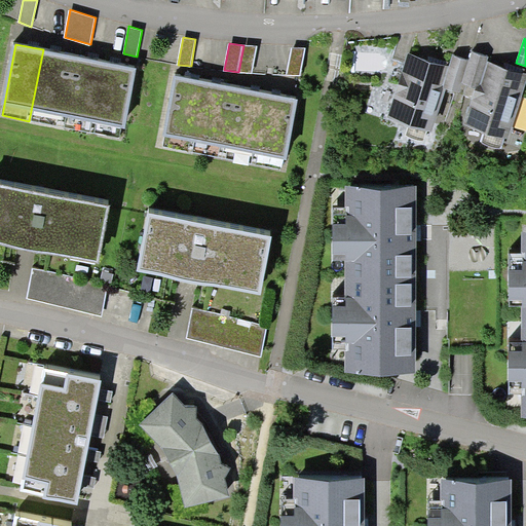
[(252,73),(258,45),(243,45),(238,72),(252,73)]
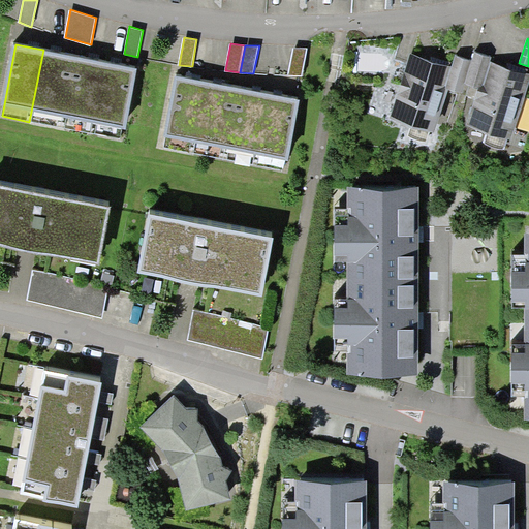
[(303,75),(307,49),(294,48),(288,74),(303,75)]
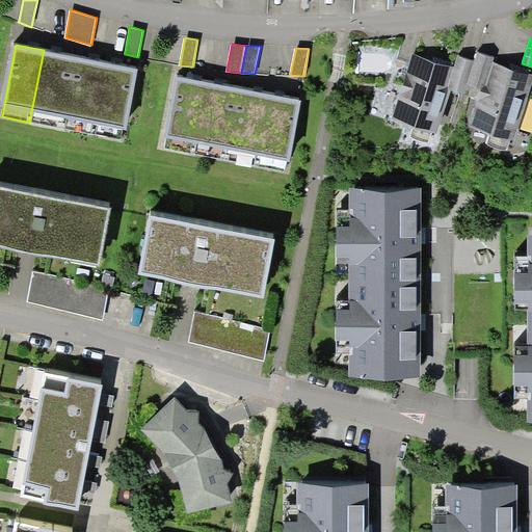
[(29,123),(64,129),(79,57),(44,50),(29,123)]
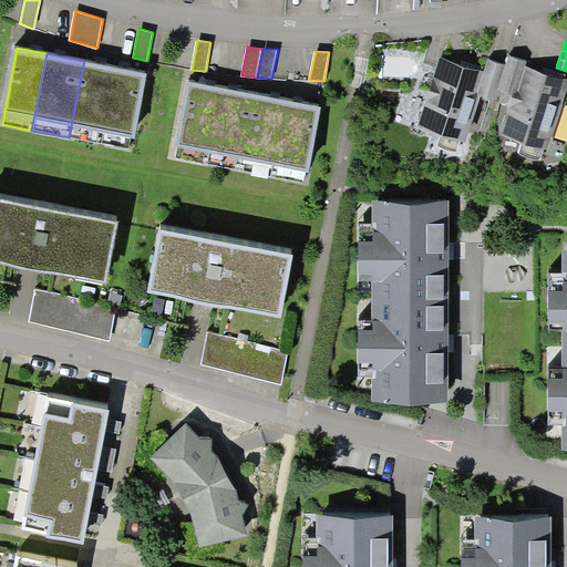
[(526,66),(527,61),(508,55),(505,65),(497,88),(498,90),(512,94),(518,91),(526,66)]
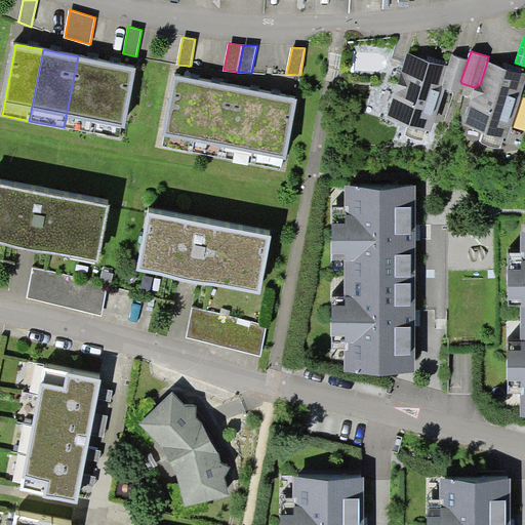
[(442,84),(447,67),(406,52),(387,117),(409,124),(427,130),(431,131),(444,88),(442,84)]
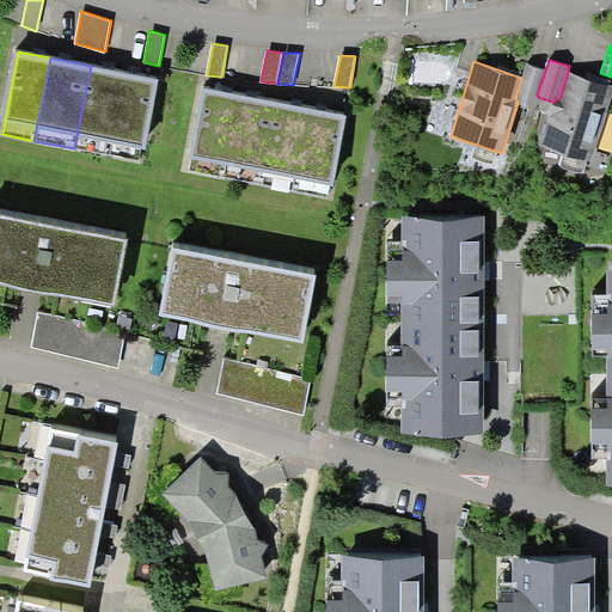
[(537,95),(545,71),(526,65),(521,78),(515,98),(518,103),(534,108),(538,97),(537,95)]
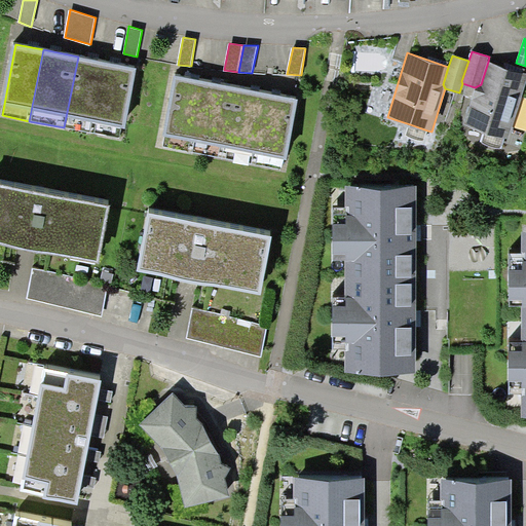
[(64,127),(92,133),(106,62),(78,57),(64,127)]
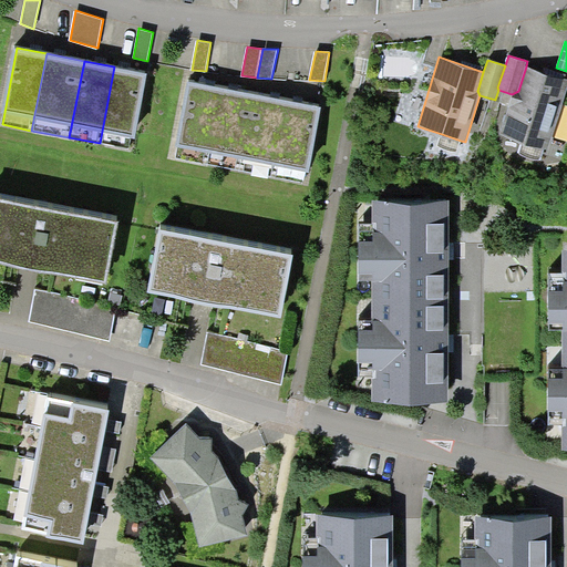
[(131,137),(135,138),(147,73),(114,66),(100,143),(129,148),(131,137)]
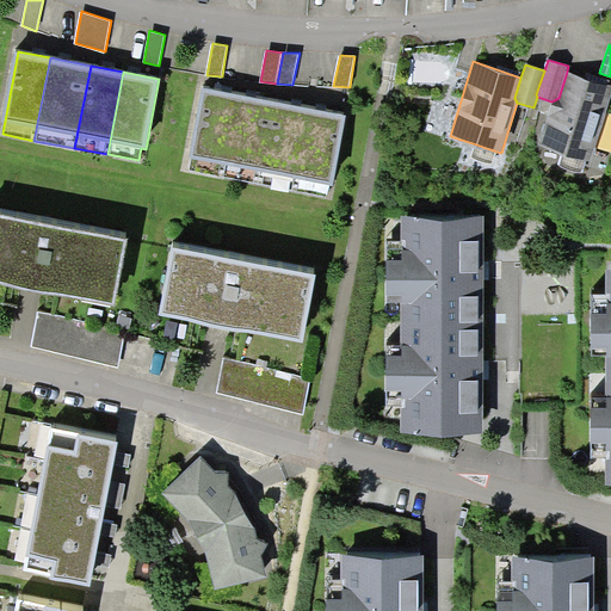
[(610,93),(610,86),(567,72),(559,98),(551,102),(539,144),(562,152),(587,161),(590,161),(610,93)]
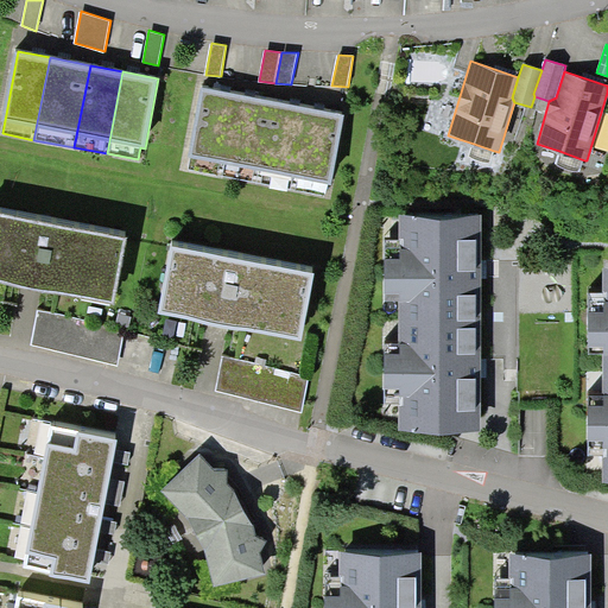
[(239,95),(203,87),(188,170),(223,176),(239,95)]
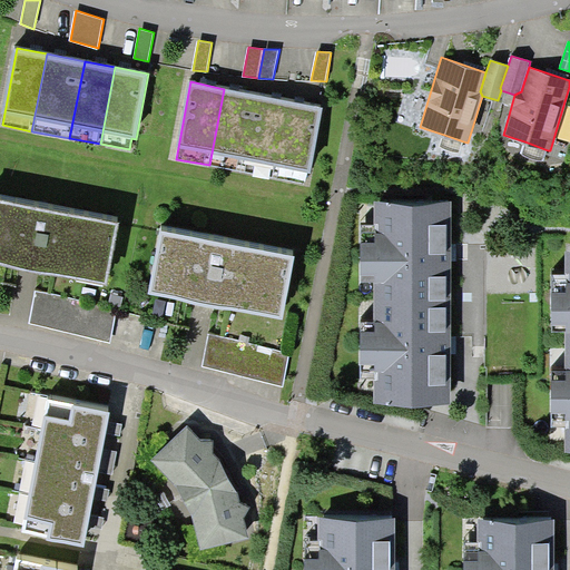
[(209,165),(241,172),(255,95),(224,89),(209,165)]
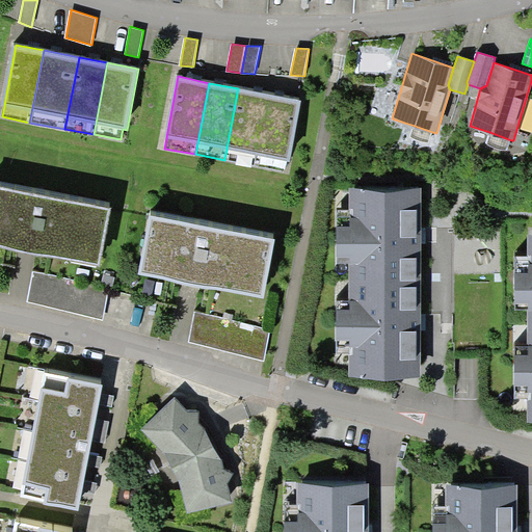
[(224,160),(255,165),(268,95),(238,88),(224,160)]
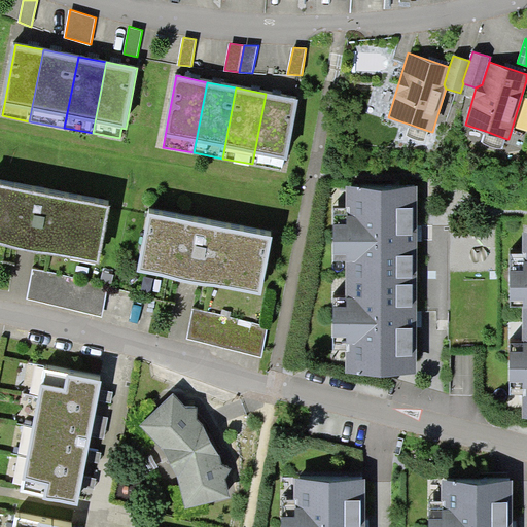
[(283,159),(287,160),(299,100),(266,94),(252,164),(281,170),(283,159)]
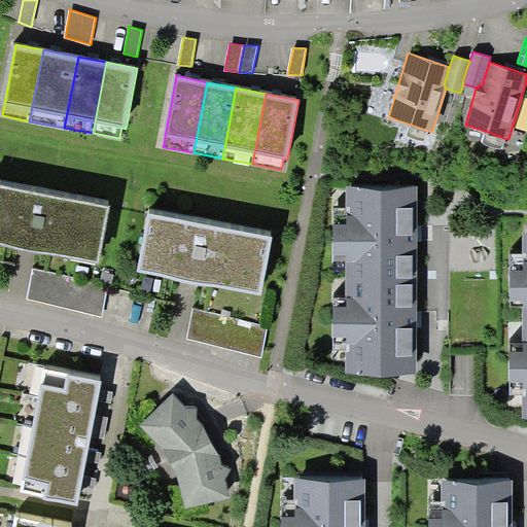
[(424,142),(428,131),(411,125),(407,135),(424,142)]
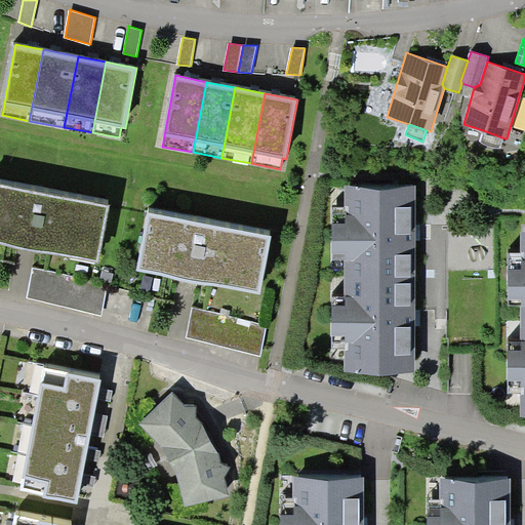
[(500,148),(505,138),(483,130),(480,142),(500,148)]
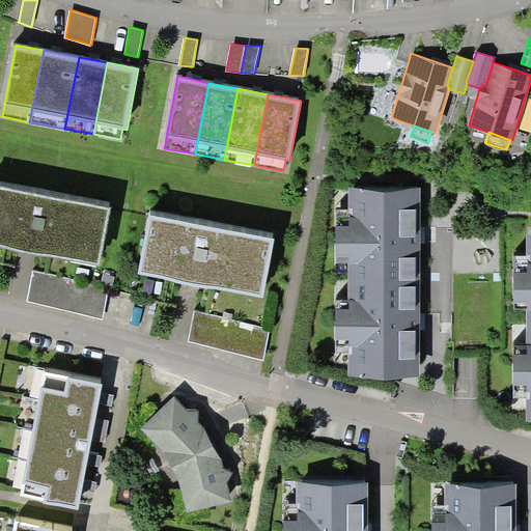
[(110,208),(0,186),(0,244),(99,264),(110,208)]
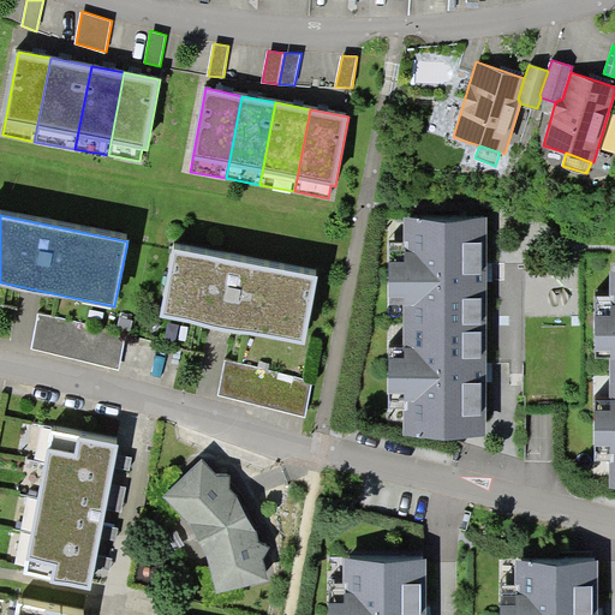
[(404,304),(401,328),(485,328),(487,280),(487,263),(487,218),(405,218),(404,262),(388,261),(388,304),(404,304)]
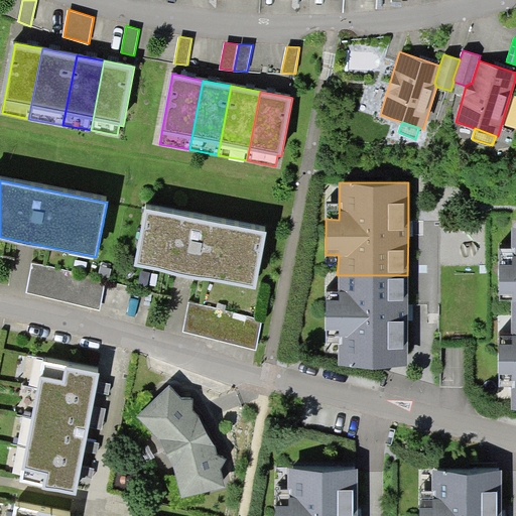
[(266,233),(145,210),(134,265),(255,288),(266,233)]
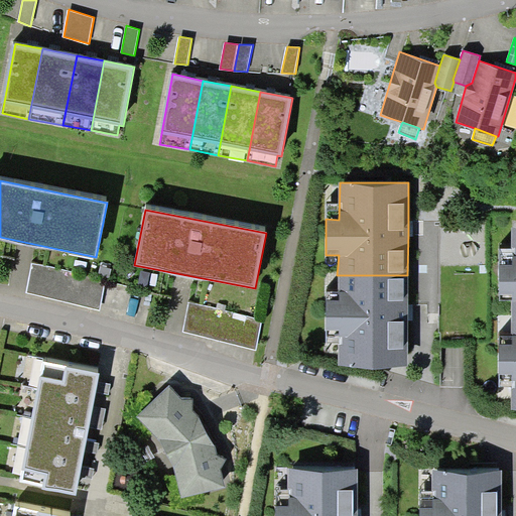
[(511,294),(511,324),(515,324),(515,227),(512,228),(512,263),(500,263),(500,294),(511,294)]
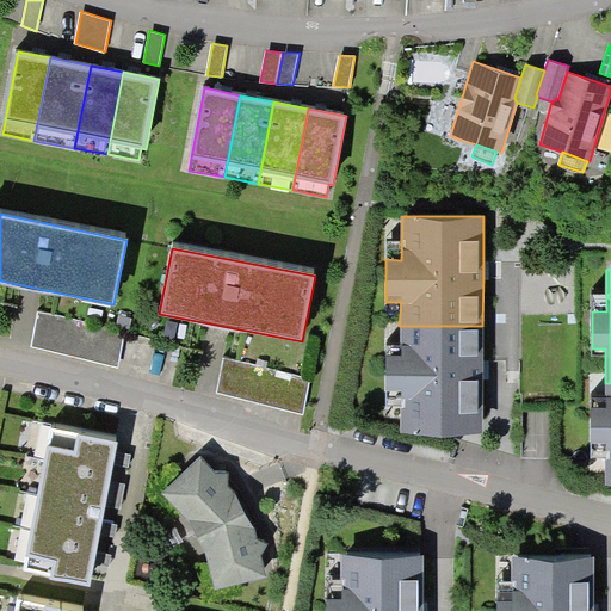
[(127,332),(39,312),(31,346),(118,366),(127,332)]
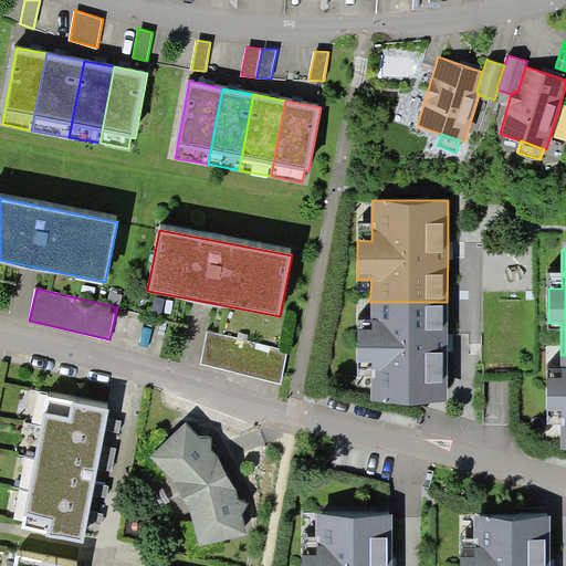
[(447,334),(447,302),(369,302),(369,326),(355,326),(355,365),(370,365),(370,402),(447,402),(447,352),(447,334)]
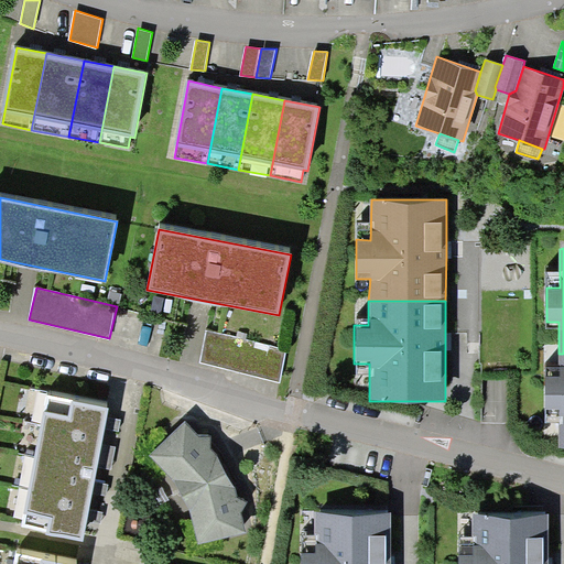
[(286,349),(207,331),(201,362),(280,380),(286,349)]
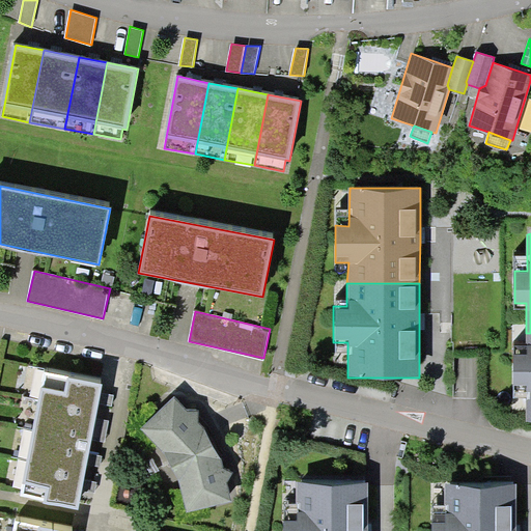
[(530,333),(526,333),(526,345),(513,345),(513,384),(528,384),(528,420),(530,419),(530,333)]
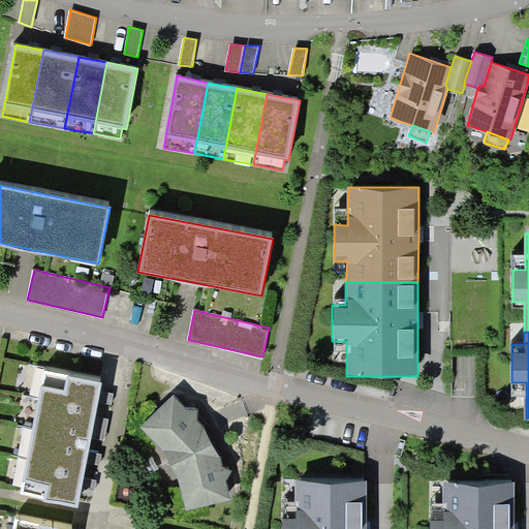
[(100,391),(101,382),(45,370),(20,494),(44,499),(44,501),(79,507),(82,489),(84,478),(87,462),(89,452),(91,437),(95,416),(98,401),(100,391)]
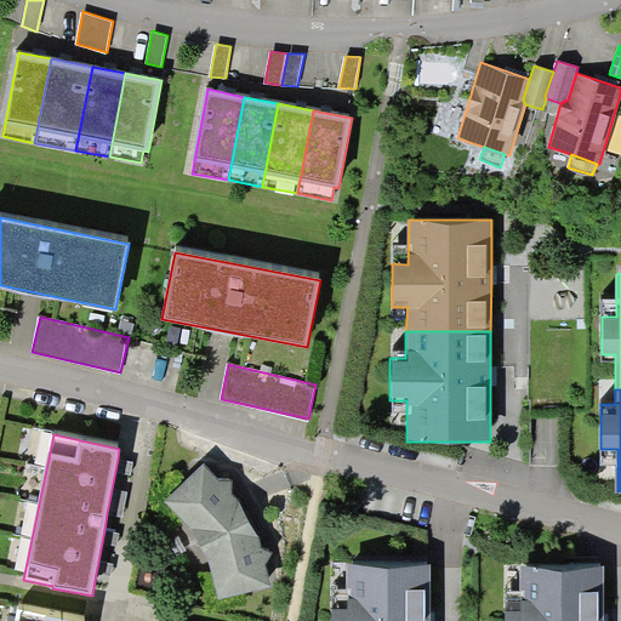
[(134,461),(118,459),(115,471),(131,474),(134,461)]
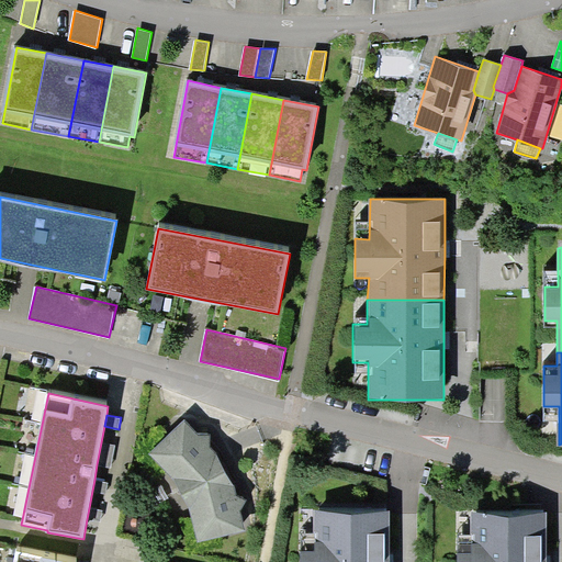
[(184,420),(148,453),(175,479),(189,507),(198,541),(245,530),(242,510),(247,501),(237,496),(234,485),(217,454),(210,446),(211,435),(199,436),(184,420)]
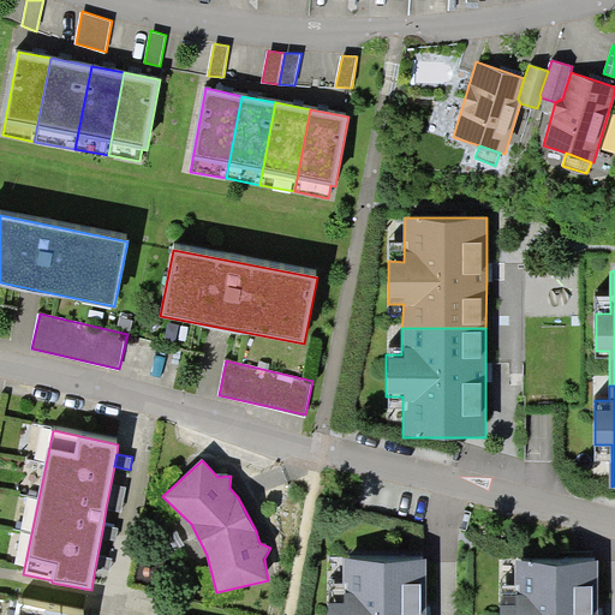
[(126,487),(111,484),(106,508),(120,511),(126,487)]
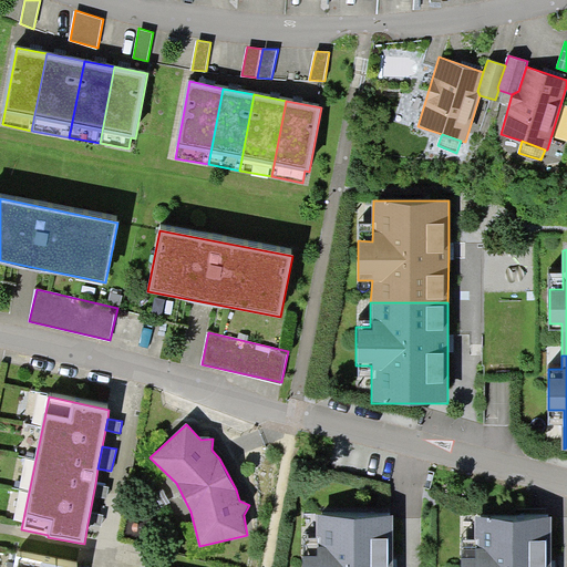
[(109,487),(95,484),(93,495),(106,498),(109,487)]
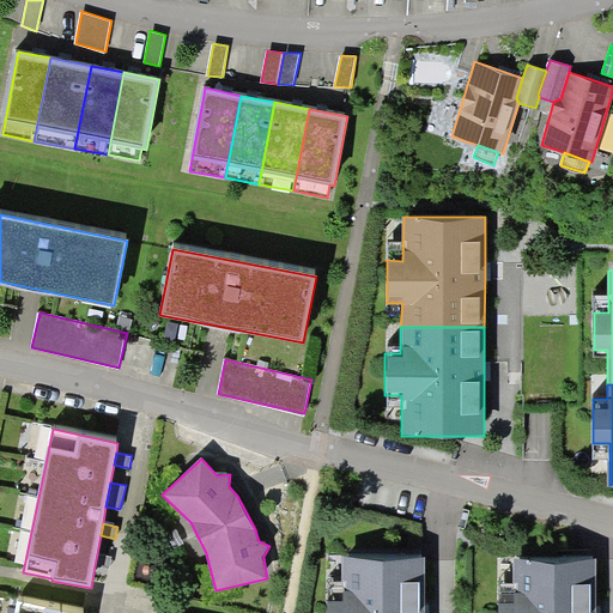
[(110,569),(113,557),(97,554),(95,566),(110,569)]
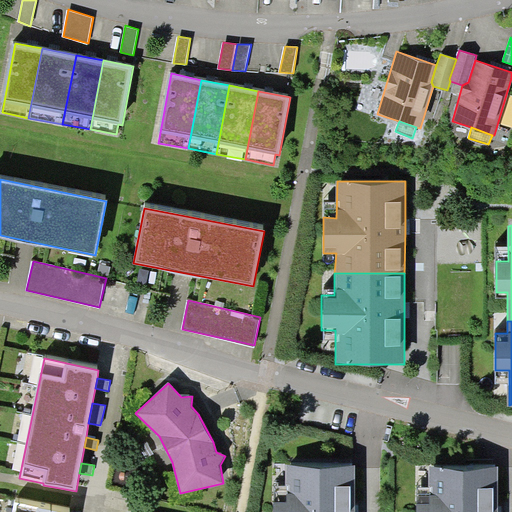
[(354,511),(354,505),(354,464),(286,465),(286,502),(274,502),(273,511),(354,511)]
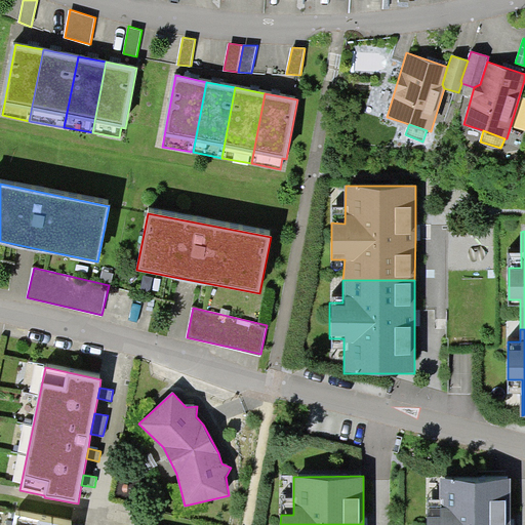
[(510,524),(510,519),(511,478),(439,477),(438,515),(427,515),(427,524),(510,524)]
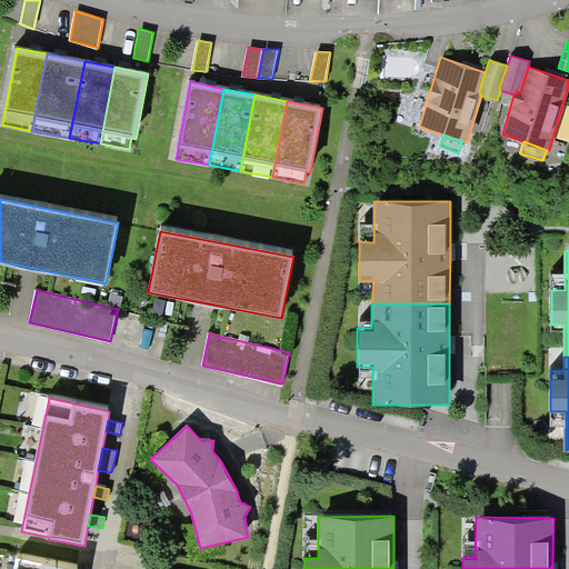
[(68,568),(17,558),(15,568),(68,568)]
